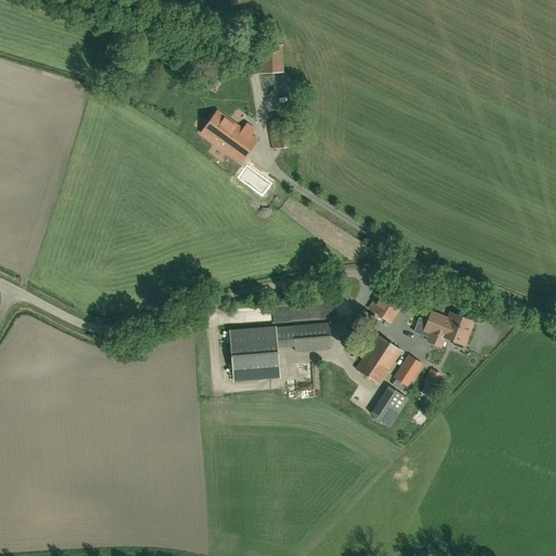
[(257,74),(283,73),(282,46),(256,47),(257,74)]
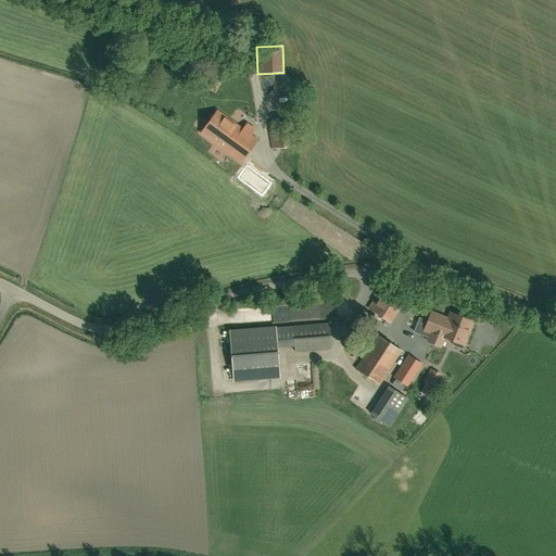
[(143,72),(149,60),(137,54),(131,67),(143,72)]
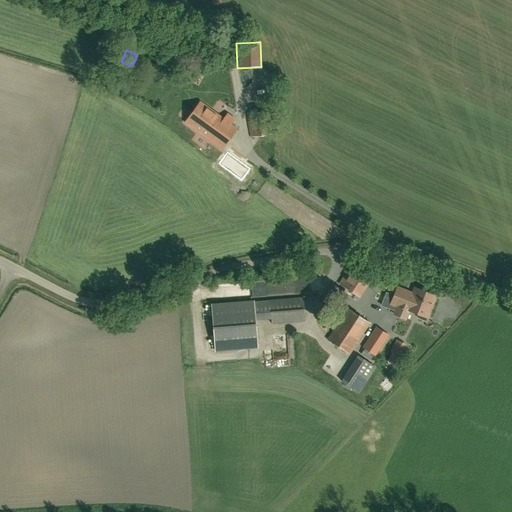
[(222,149),(237,129),(231,124),(235,119),(227,114),(223,119),(200,102),(185,122),(222,149)]
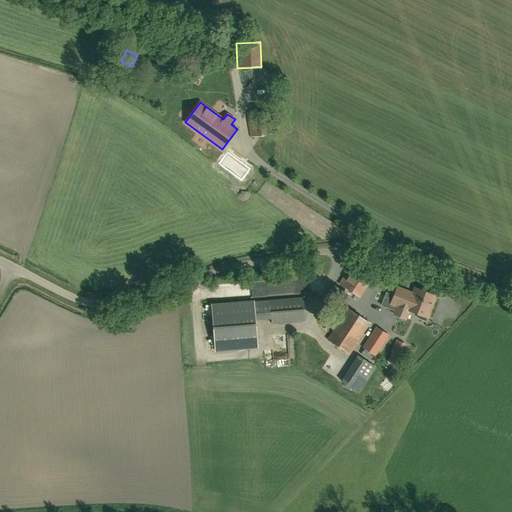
[(272,134),(269,110),(247,113),(251,137),(272,134)]
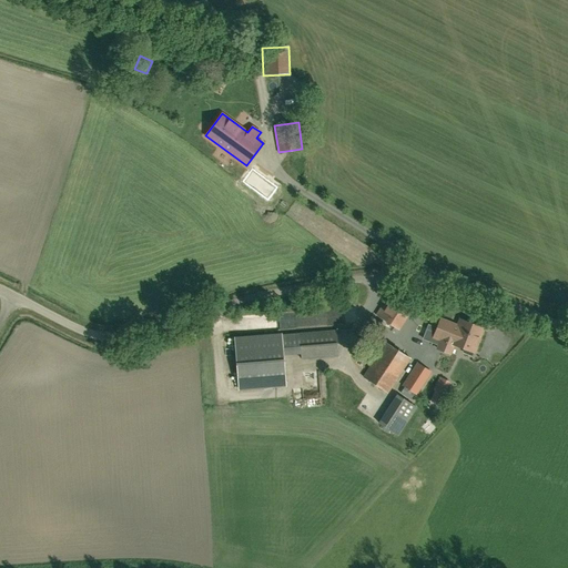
[(261,175),(252,189),(260,194),(269,181),(261,175)]
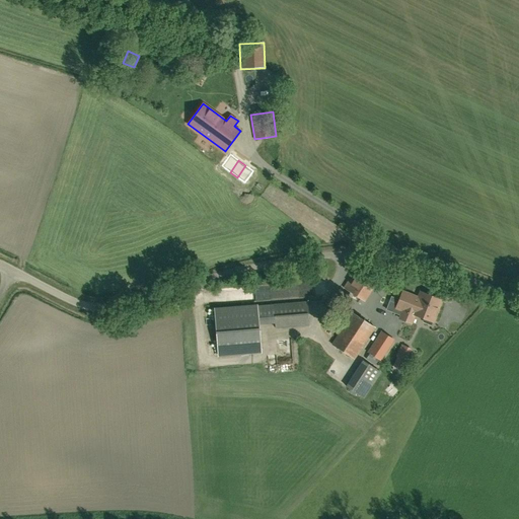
[(379,281),(371,276),(357,268),(344,289),(366,303),(379,281)]
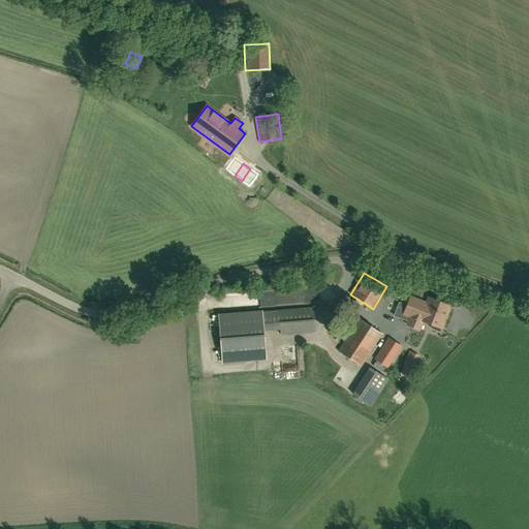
[(418,330),(423,321),(441,329),(450,306),(429,298),(426,304),(410,297),(403,315),(410,318),(408,325),(418,330)]
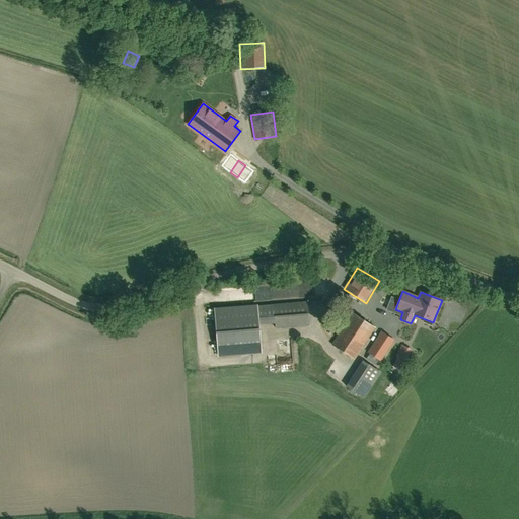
[(307,302),(215,309),(218,355),(262,352),(260,323),(276,322),(276,327),(309,325),(307,302)]
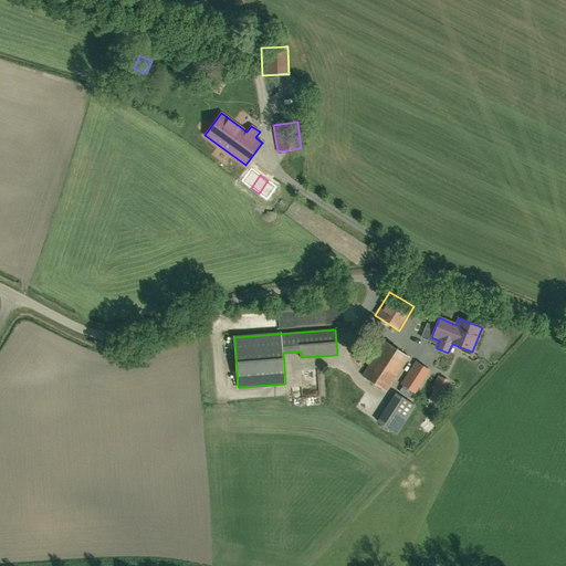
[(386,391),(409,357),(385,342),(362,375),(386,391)]
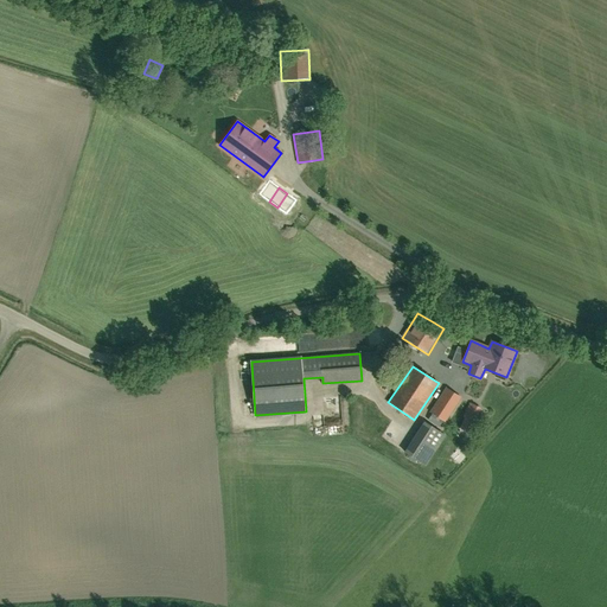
[(446,422),(461,398),(446,389),(430,413),(446,422)]
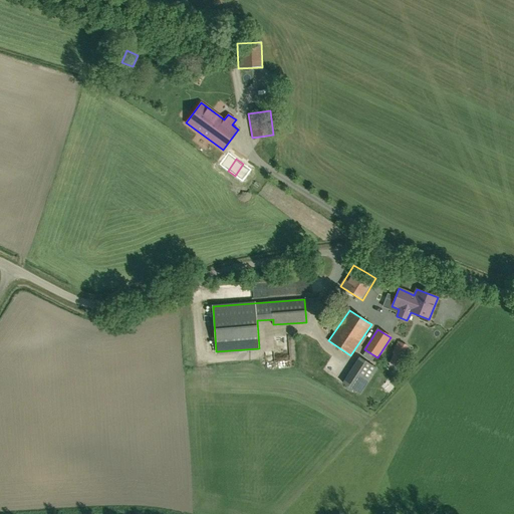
[(394,353),(389,363),(396,366),(401,357),(407,345),(399,341),(393,353),(394,353)]
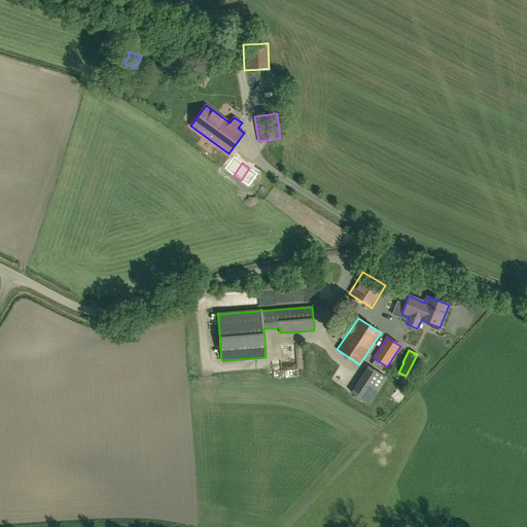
[(369,366),(352,392),(369,403),(386,378),(369,366)]
